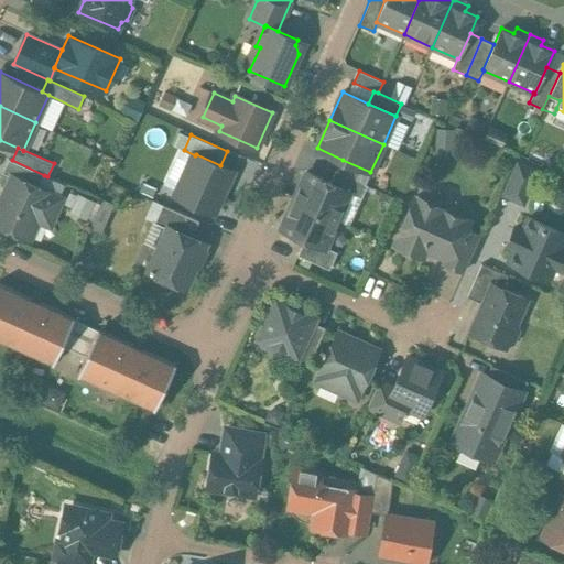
[(220,165),(196,154),(195,155),(176,196),(213,213),(231,170),(220,165)]
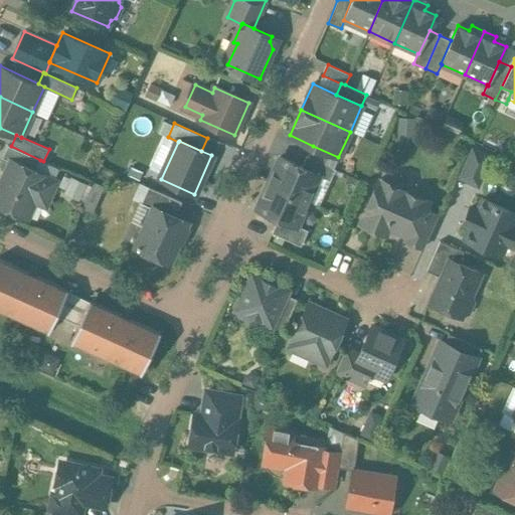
[(11,146),(8,145),(2,157),(10,161),(11,160),(36,171),(40,160),(11,146)]
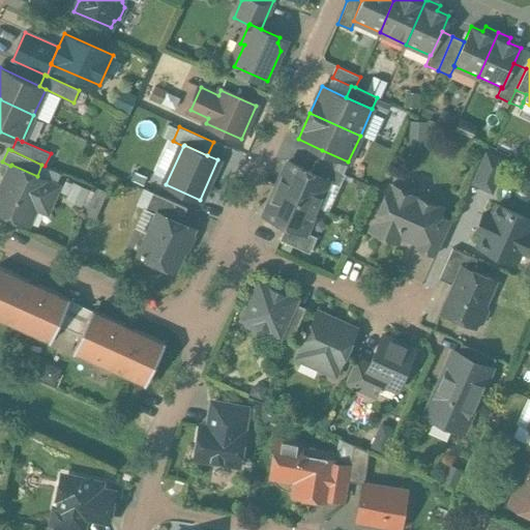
[(348,162),(322,150),(317,162),(344,173),(349,162),(348,162)]
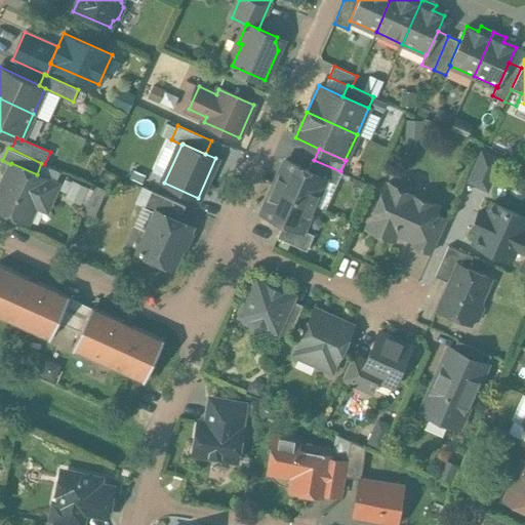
[(500,159),(482,151),(469,180),(487,189),(500,159)]
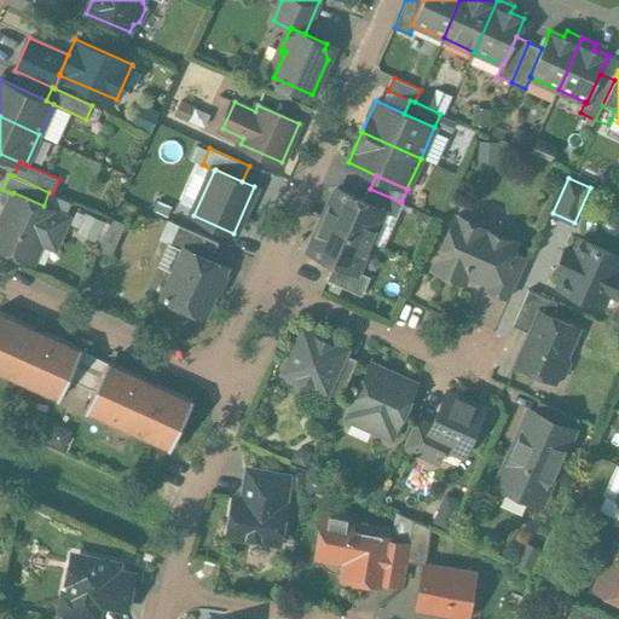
[(370,189),(368,187),(363,201),(385,210),(385,212),(397,218),(404,203),(401,202),(370,189)]
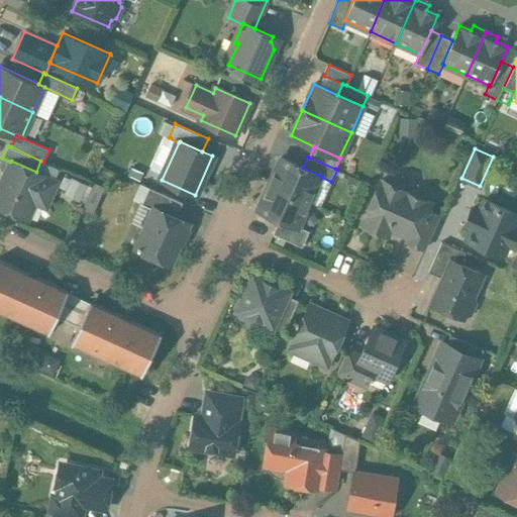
[(303,168),(281,158),(269,184),(309,202),(321,177),(321,176),(303,168)]
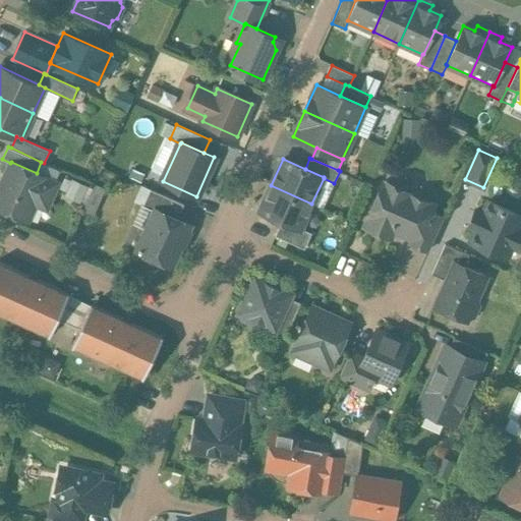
[(37,173),(11,162),(10,163),(0,185),(0,207),(27,220),(40,193),(50,198),(57,182),(37,173)]
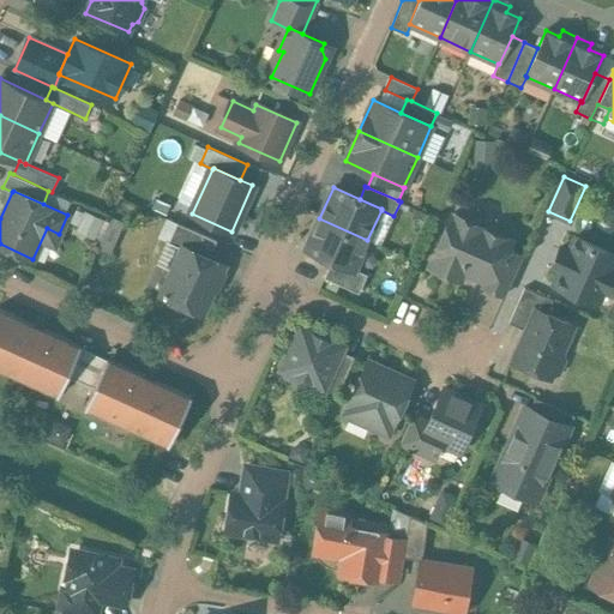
[(474,223),(453,214),(429,265),(459,280),(464,270),(483,280),(481,283),(505,295),(523,256),(510,250),(513,241),(497,233),(493,227),(481,221),(474,223)]
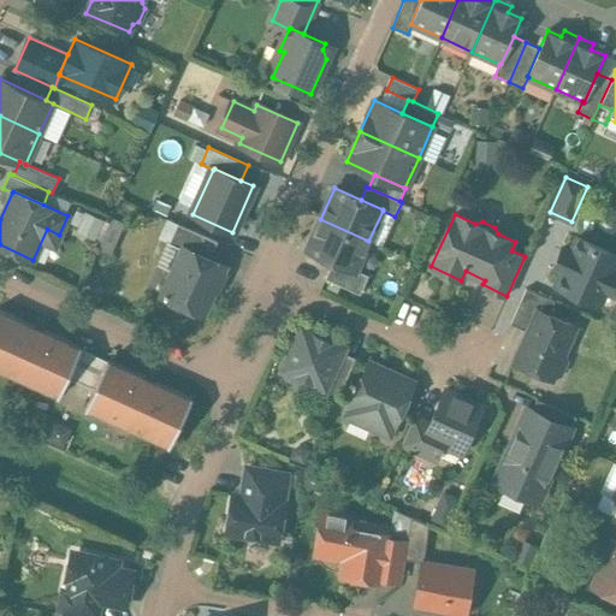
[(368,241),(320,219),(307,249),(333,261),(355,271),(355,270),(368,241)]
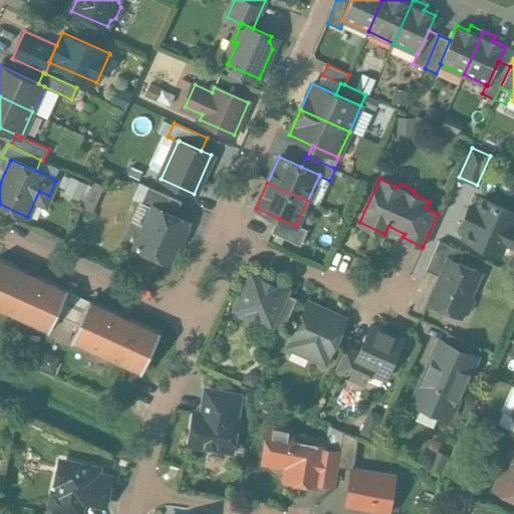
[(182,201),(149,187),(142,202),(153,208),(154,207),(175,216),(182,201)]
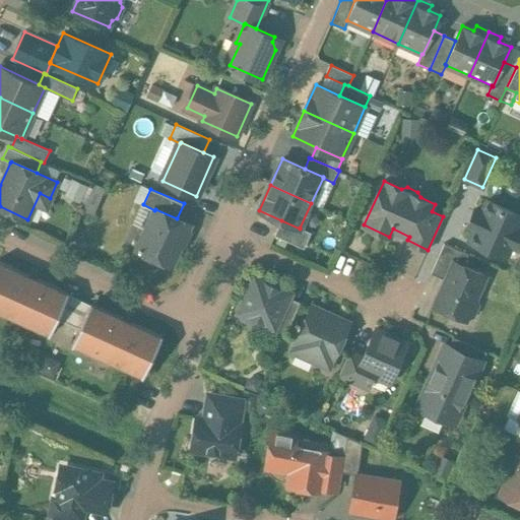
[(519,223),(519,214),(488,200),(482,211),(475,208),(467,226),(474,230),(469,241),(506,257),(511,246),(518,249),(519,243),(519,228),(518,228),(519,223)]
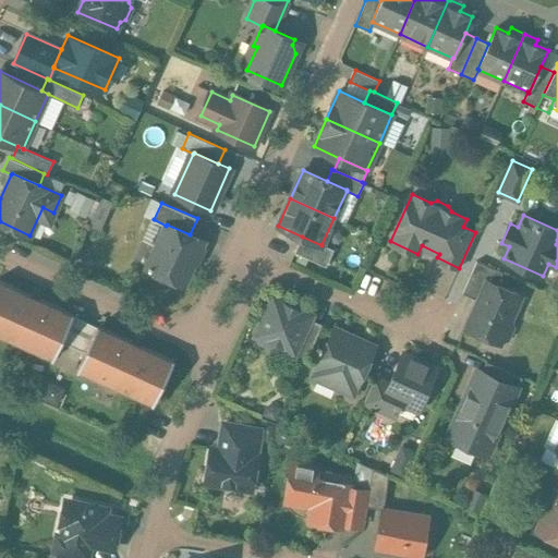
[(190,234),(167,225),(166,226),(147,268),(160,274),(162,280),(173,284),(179,282),(184,284),(204,241),(190,234)]
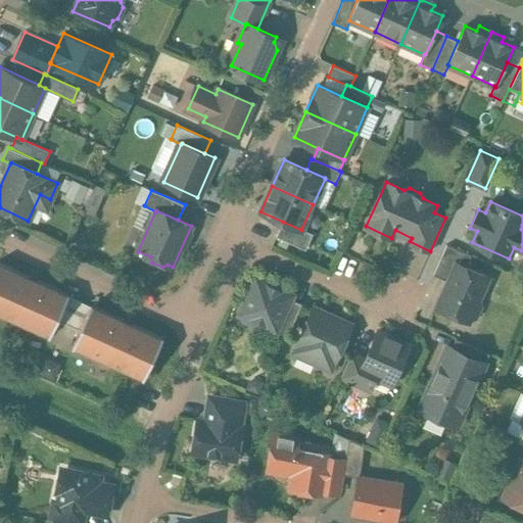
[(301,230),(283,222),(276,237),(305,250),(313,234),(301,229),(301,230)]
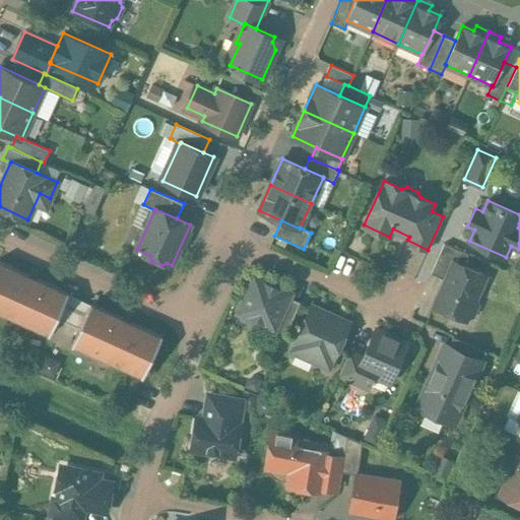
[(444,244),(431,273),(446,279),(454,261),(463,265),(468,254),(444,244)]
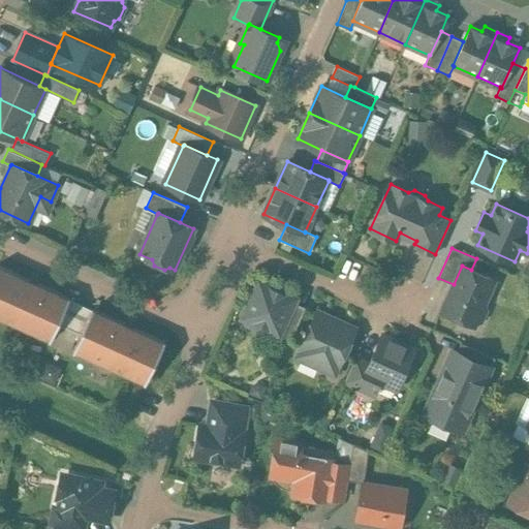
[(471,270),(462,266),(454,284),(441,311),(473,325),(474,322),(480,320),(485,309),(484,304),(494,280),(471,270)]
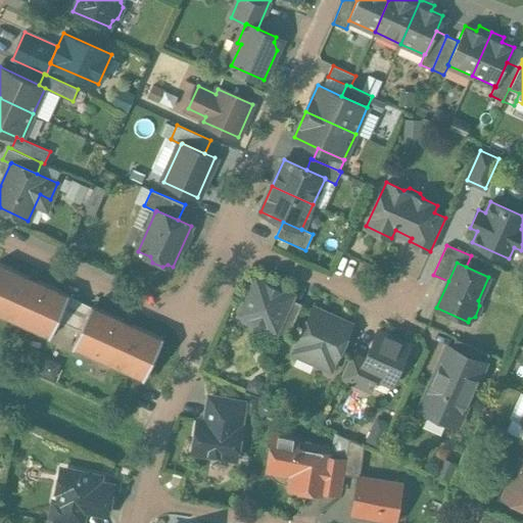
[(61,344),(81,300),(67,294),(67,295),(0,264),(0,316),(48,338),(61,344)]
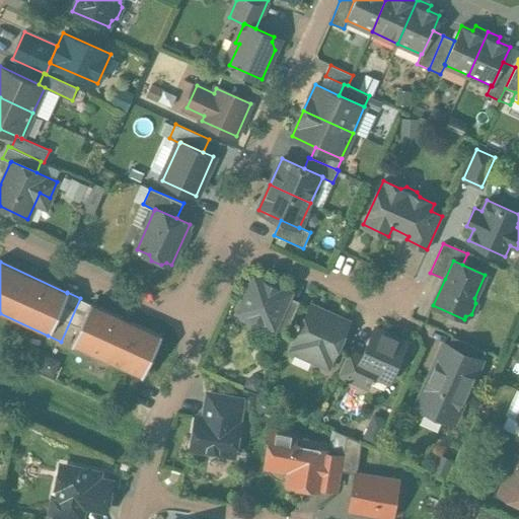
[(291,292),(254,276),(237,312),(240,313),(242,318),(253,323),(258,321),(272,327),(274,328),(289,297),(291,292)]
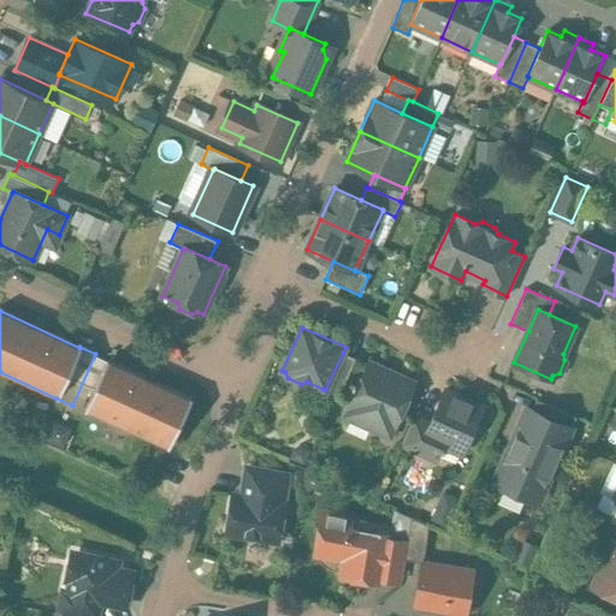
[(356,359),(343,353),(325,390),(323,389),(323,391),(338,398),(356,359)]
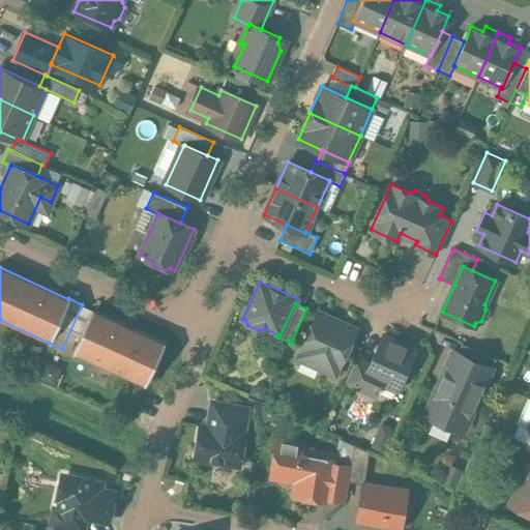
[(82,304),(62,349),(75,354),(144,385),(146,386),(166,342),(164,341),(164,342),(94,311),(95,311),(82,304)]
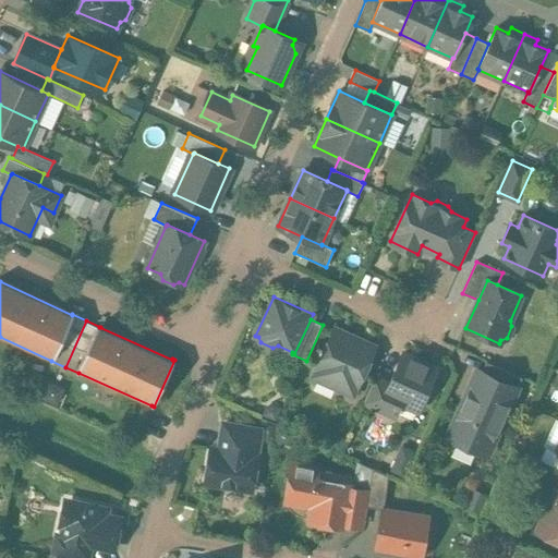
[(374,347),(335,329),(313,376),(353,395),(374,347)]
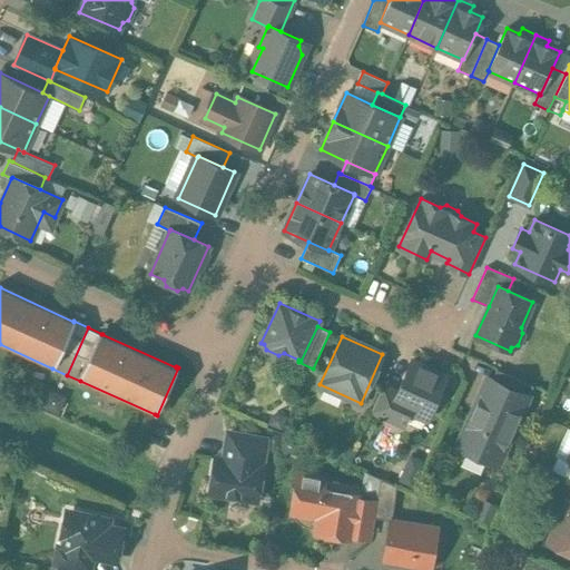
[(445,375),(412,361),(397,392),(386,418),(403,424),(408,415),(413,412),(426,419),(433,404),(438,404),(442,393),(440,390),(445,375)]
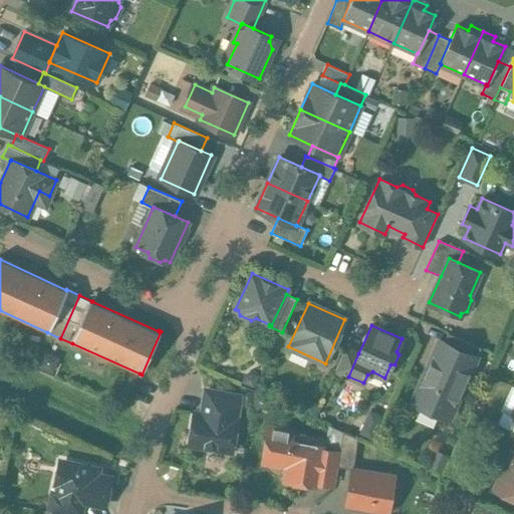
[(481,347),(448,332),(443,343),(476,358),(481,347)]
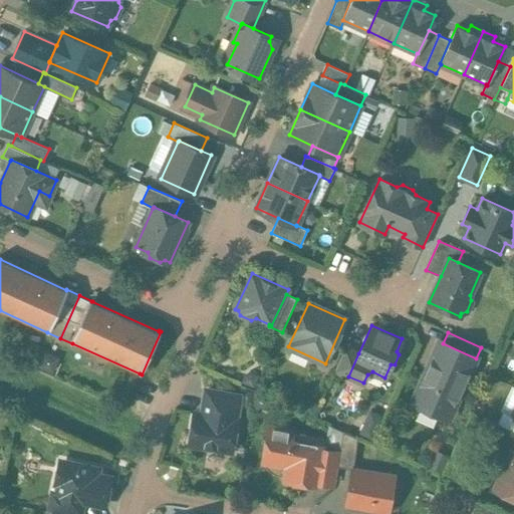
[(439,341),(413,401),(450,417),(476,358),(443,343),(439,341)]
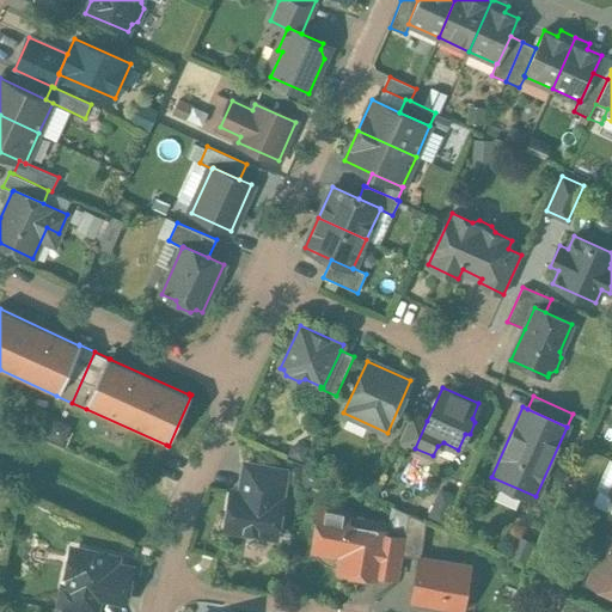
[(427,421),(411,414),(399,441),(415,448),(427,421)]
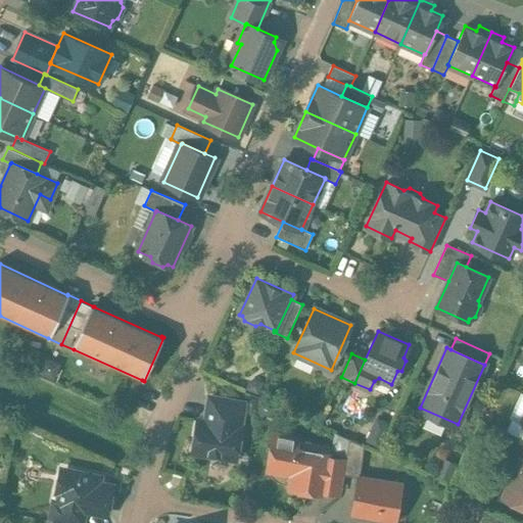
[(243,403),(210,398),(207,415),(208,415),(240,420),(243,403)]
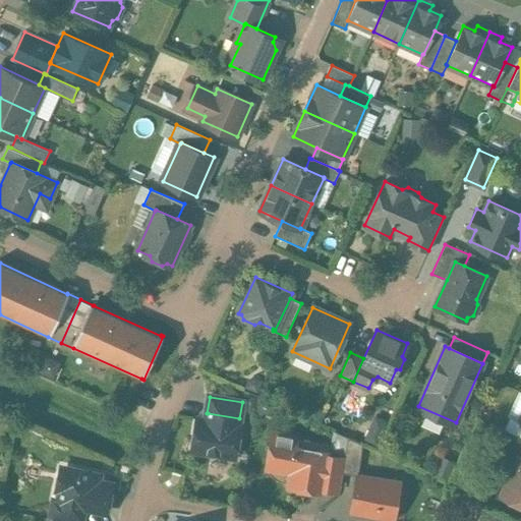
[(239,418),(208,413),(206,421),(197,419),(191,452),(234,459),(240,426),(238,426),(239,418)]
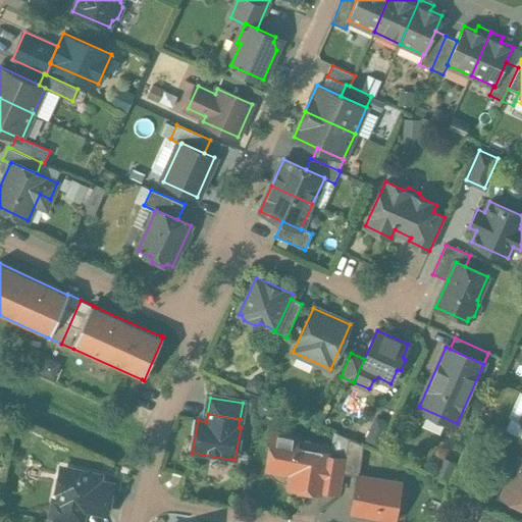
[(381,441),(387,421),(375,417),(368,437),(381,441)]
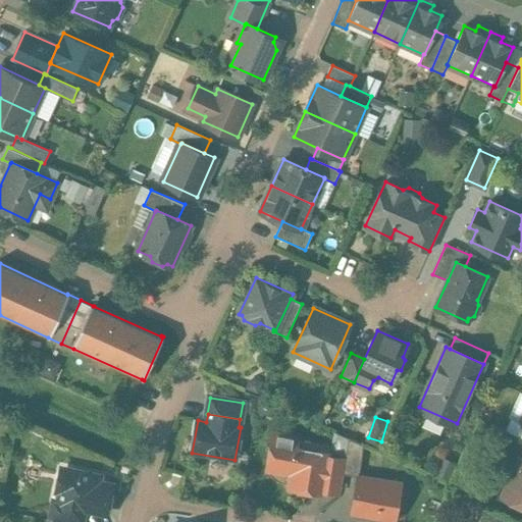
[(521,423),(511,418),(505,430),(508,431),(521,437),(521,423)]
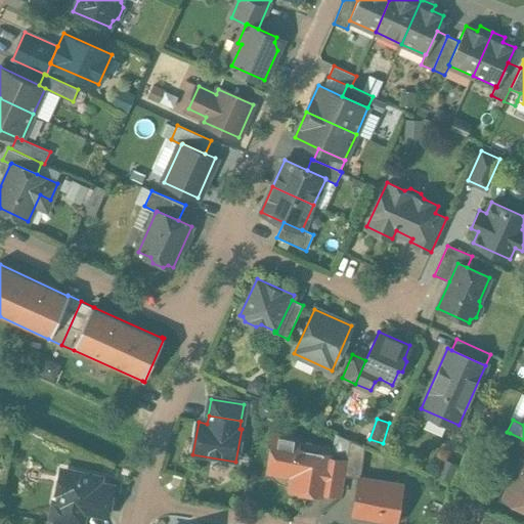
[(523,439),(510,433),(501,450),(514,456),(518,459),(519,456),(523,459),(523,439)]
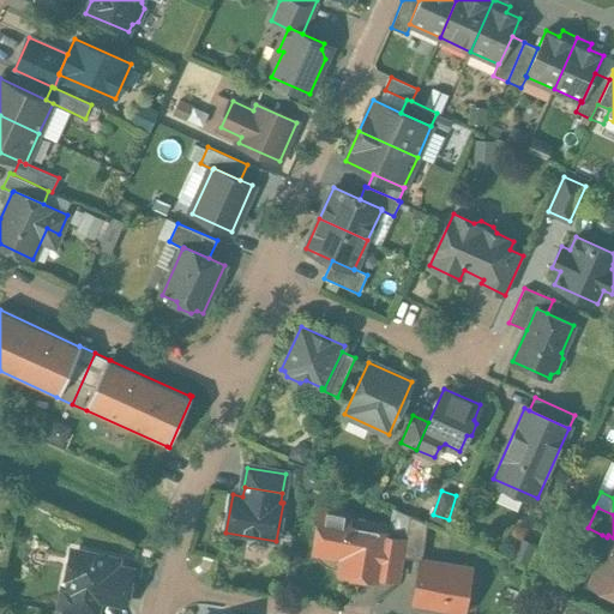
[(409,515),(392,509),(387,536),(405,540),(409,515)]
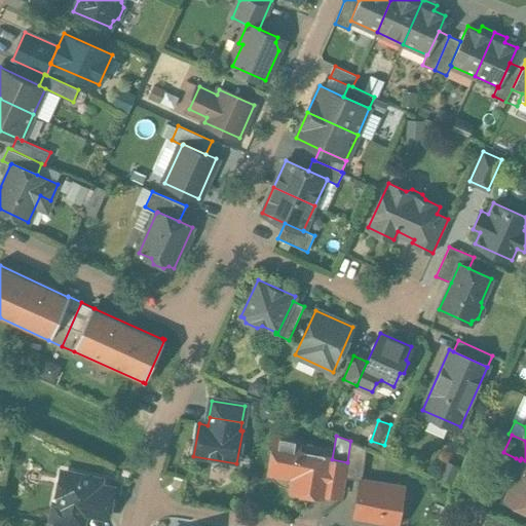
[(301,441),(275,437),(269,471),(294,475),(291,492),(325,497),(327,488),(331,459),(332,455),(299,450),(301,441)]
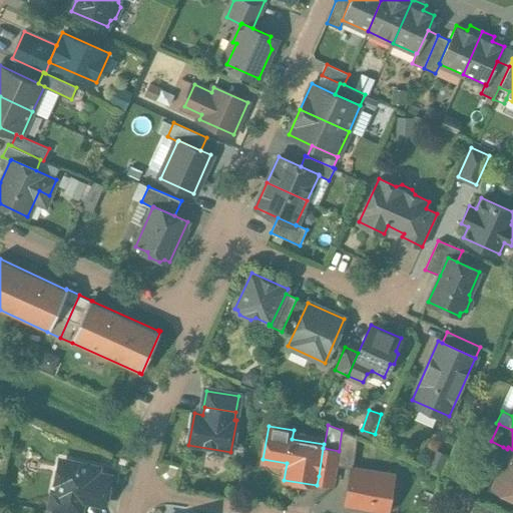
[(357,437),(342,430),(339,451),(337,465),(352,468),(357,437)]
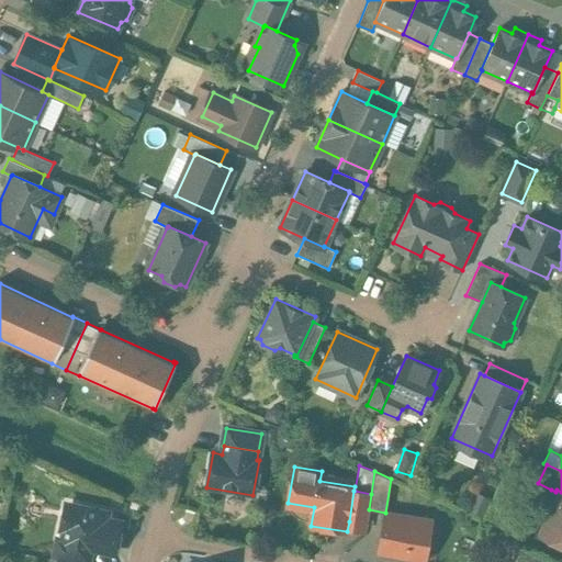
[(561,492),(557,490),(555,492),(551,490),(543,506),(551,509),(540,535),(561,544),(561,492)]
